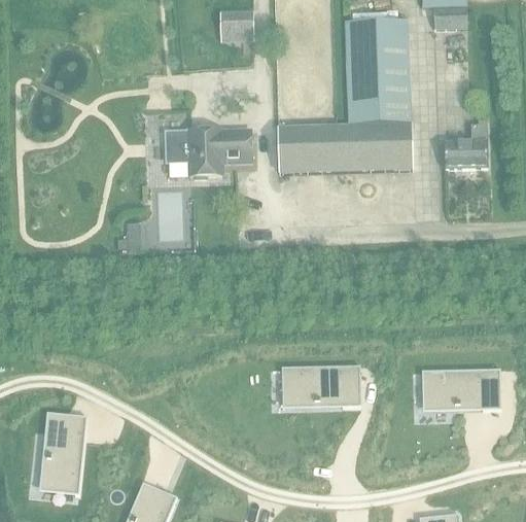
[(219,33),(252,32),(252,10),(242,10),(241,6),(230,6),(230,10),(219,10),(219,33)]
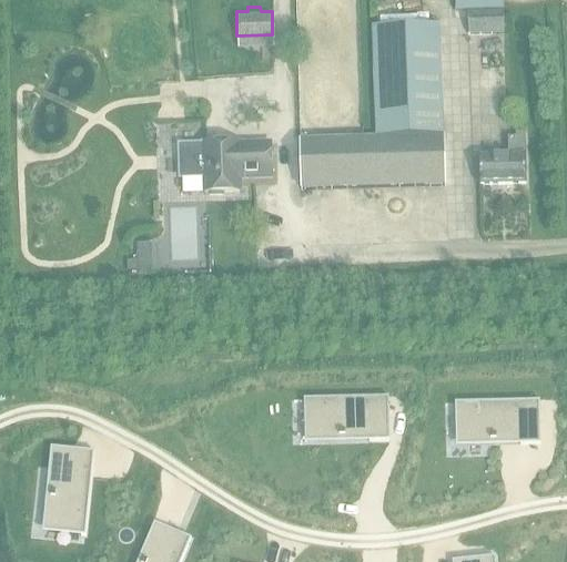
[(502,7),(466,8),(467,30),(503,29),(503,16),(502,7)]
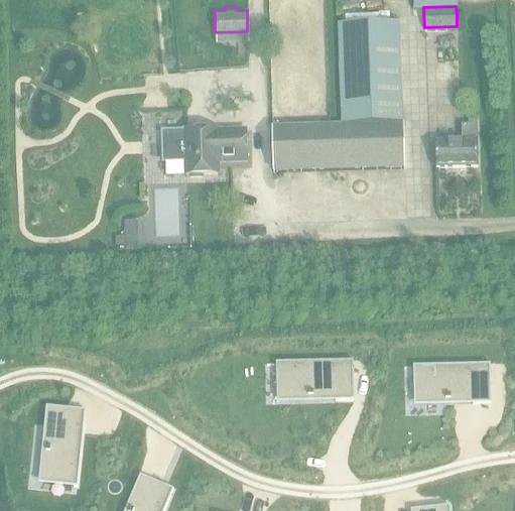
[(401,164),(400,120),(398,19),(337,21),(340,121),(271,123),(272,167),(401,164)]
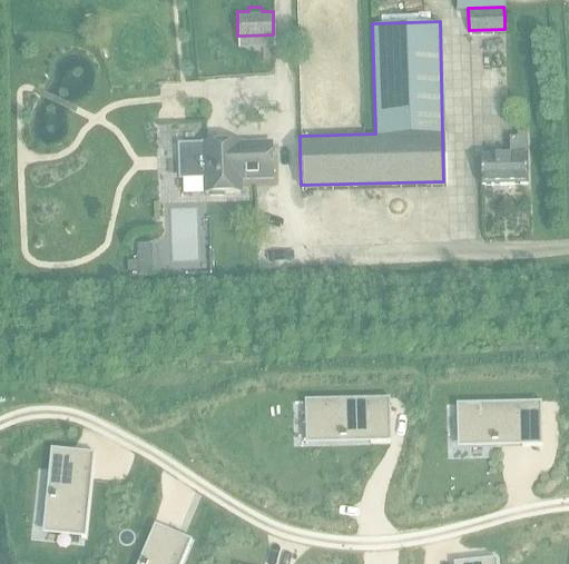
[(228,87),(219,96),(228,106),(238,96),(228,87)]
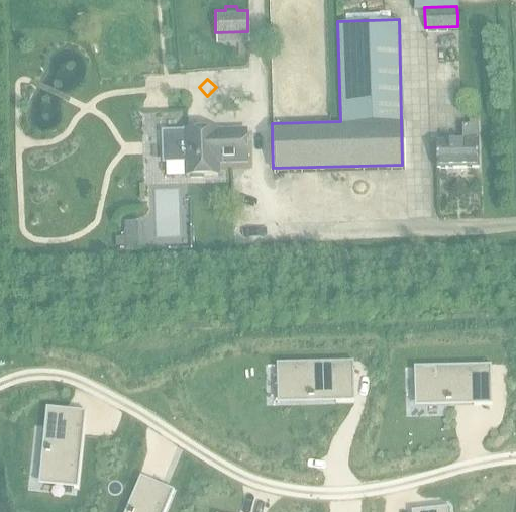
[(434,139),(434,165),(475,164),(474,116),(468,116),(468,121),(459,121),(459,138),(434,139)]
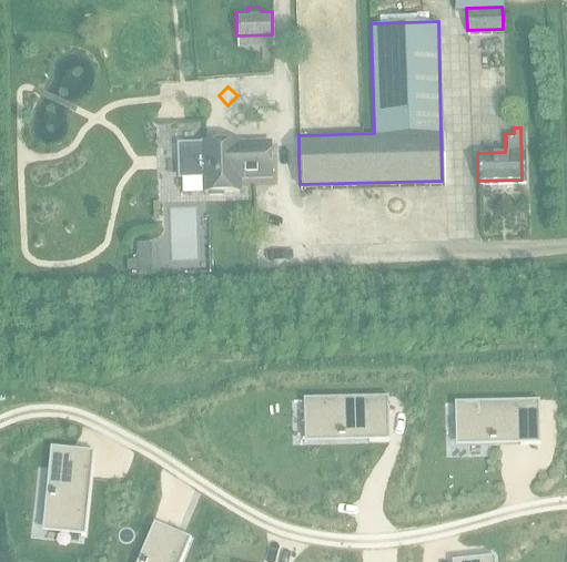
[(202,186),(206,186),(206,190),(221,188),(221,186),(238,185),(238,172),(270,172),(270,138),(236,139),(236,135),(201,136),(202,186)]
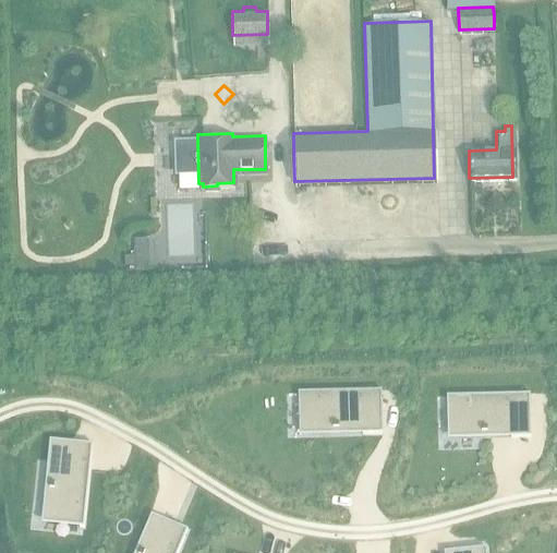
[(147,236),(133,236),(133,266),(147,266),(147,236)]
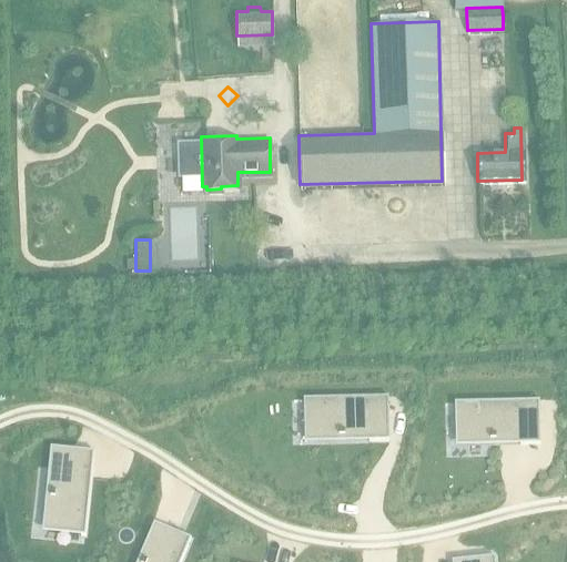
[(380,392),(310,394),(310,396),(311,432),(337,432),(337,433),(343,432),(358,431),(367,431),(367,436),(387,436),(387,415),(386,415),(386,408),(380,408),(380,395),(381,395),(380,392)]
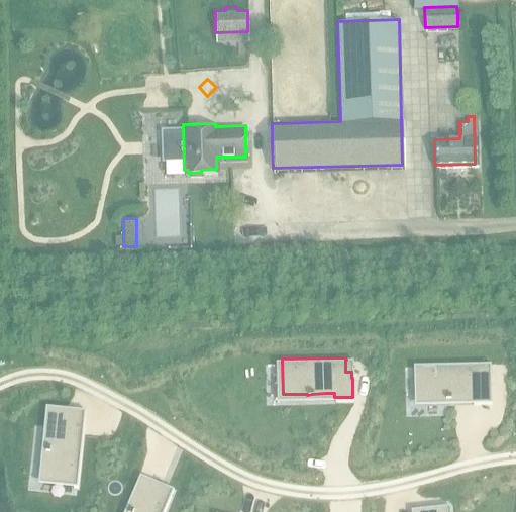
[(484,361),(419,363),(420,364),(420,398),(444,397),(444,398),(449,398),(449,397),(463,397),(472,397),(472,401),(491,400),(490,381),(489,381),(489,375),(483,375),(483,364),(484,364),(484,361)]
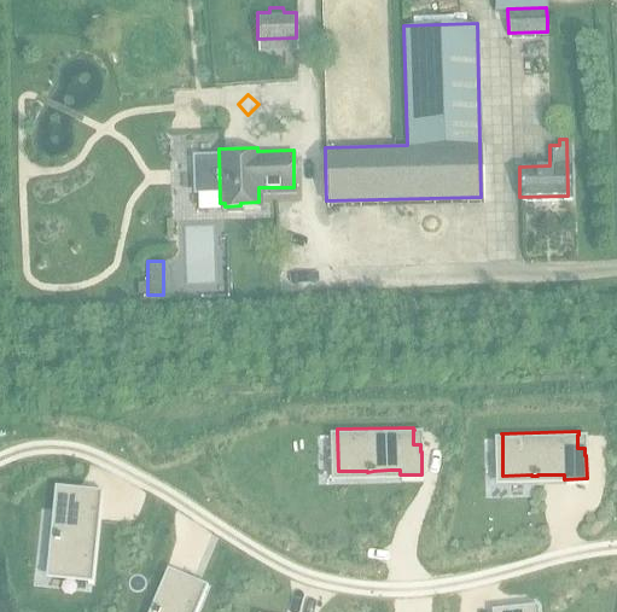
[(54,482),(52,505),(57,505),(56,514),(54,531),(53,531),(52,537),(53,537),(51,566),(91,570),(92,570),(100,494),(98,494),(98,495),(83,494),(83,487),(77,485),(77,484),(54,482)]
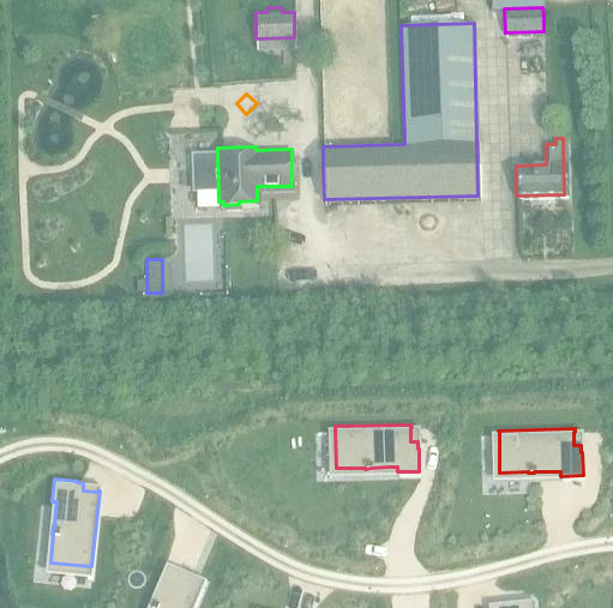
[(151,607),(150,607),(191,607),(202,584),(199,583),(199,584),(186,578),(188,572),(182,570),(182,569),(164,560),(155,584),(156,584),(154,590),(157,593),(154,601),(152,601),(150,607),(151,607)]
